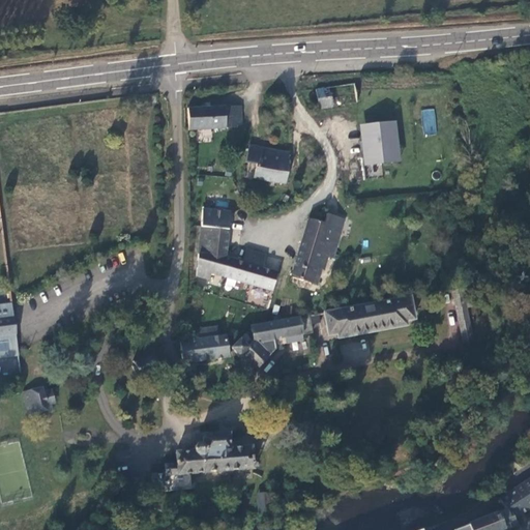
[(318,106),(332,105),(329,85),(316,87),(318,106)]
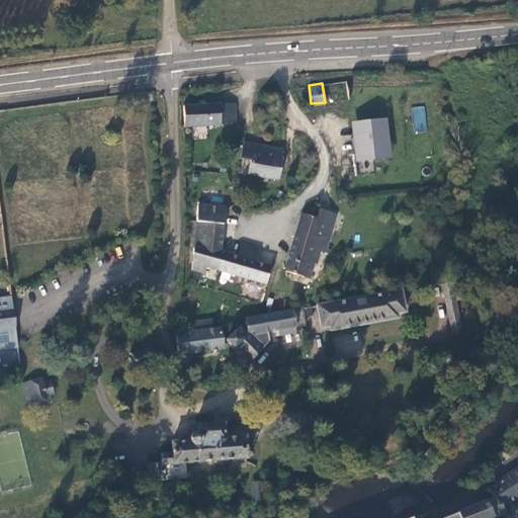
[(196,103),(183,104),(184,125),(197,124),(197,122),(206,122),(206,123),(220,122),(235,121),(234,101),(219,102),(204,103),(204,104),(196,105),(196,103)]
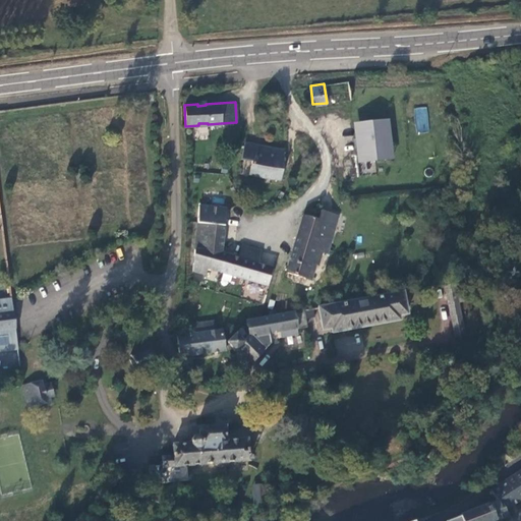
[(359,176),(361,175),(409,170),(401,102),(352,107),(359,176)]
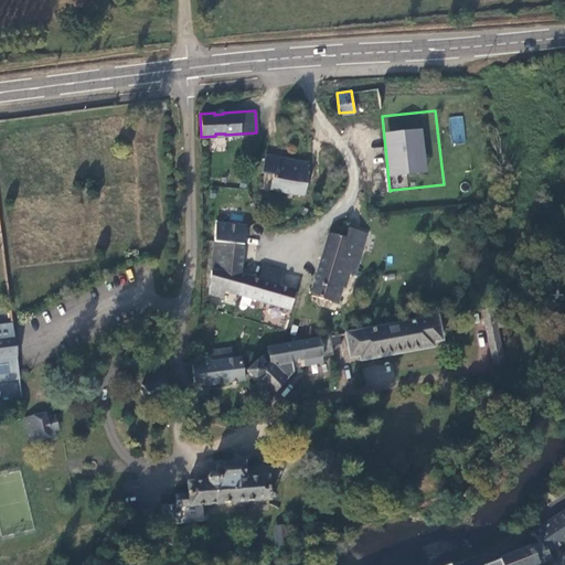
[(462,115),(449,117),(452,144),(466,142),(462,115)]
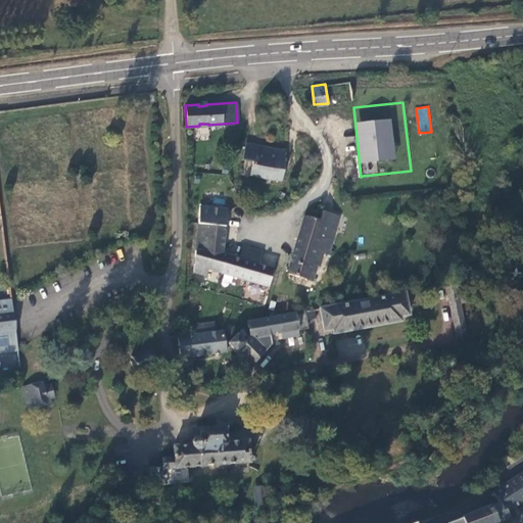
[(252,159),(249,173),(281,179),(283,164),(283,148),(244,141),(241,158),(252,159)]
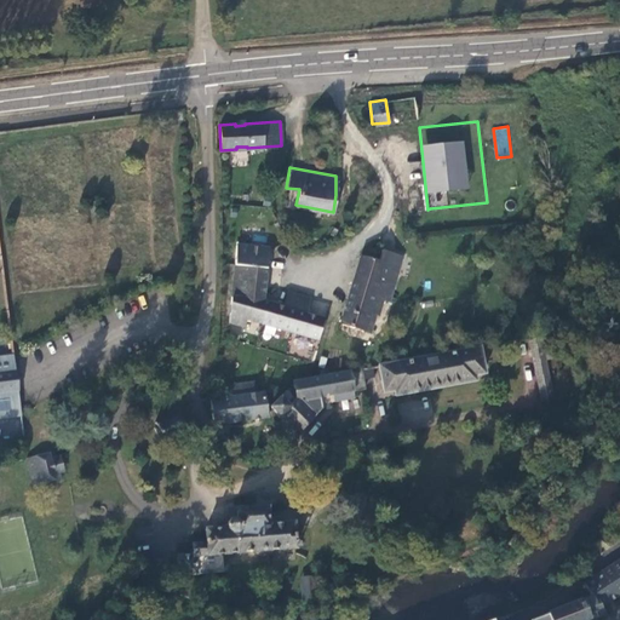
[(269,247),(237,244),(230,321),(242,325),(245,317),(316,338),(322,317),(304,313),(282,305),(262,299),(269,247)]
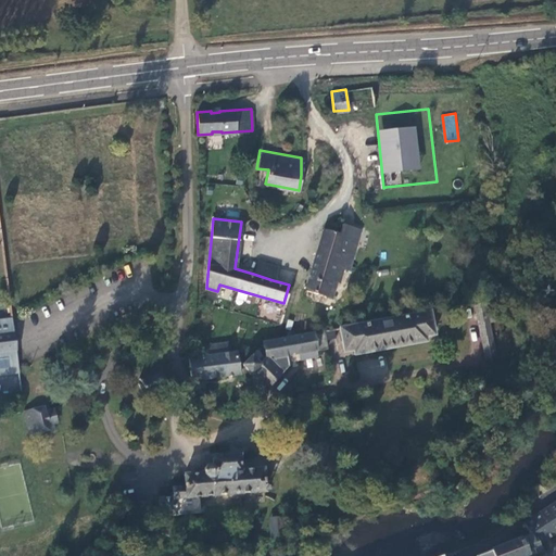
[(304,289),(325,295),(329,279),(337,281),(341,267),(348,268),(359,228),(342,223),(339,234),(323,228),(304,289)]
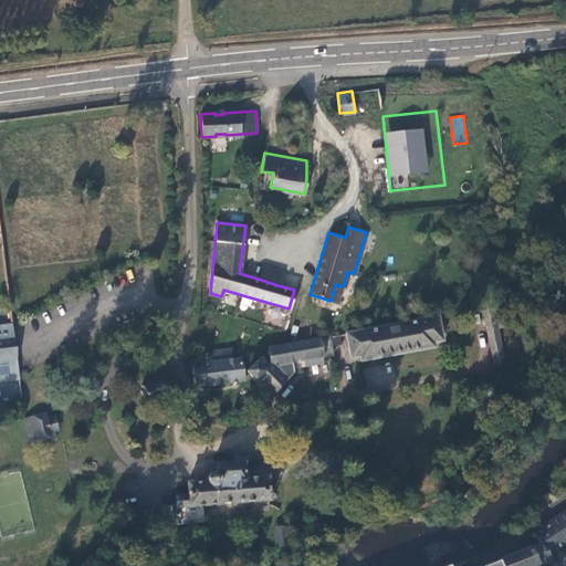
[(261,268),(258,279),(278,285),(281,274),(261,268)]
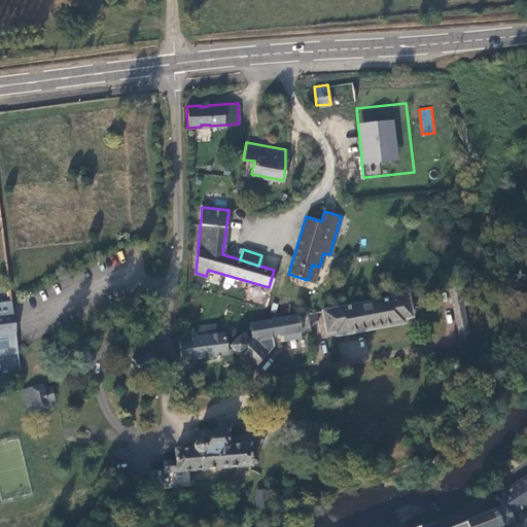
[(267,293),(206,276),(196,273),(195,286),(262,306),(267,293)]
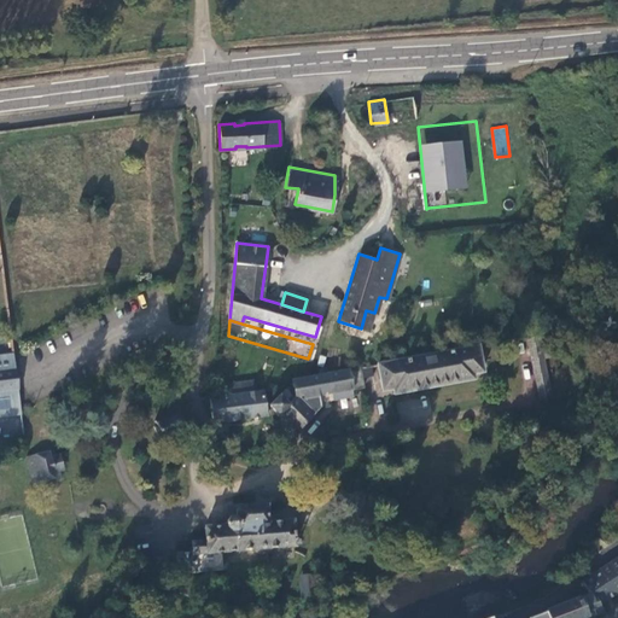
[(482,369),(478,343),(378,362),(383,389),(394,386),(394,392),(472,379),(471,372),(482,369)]
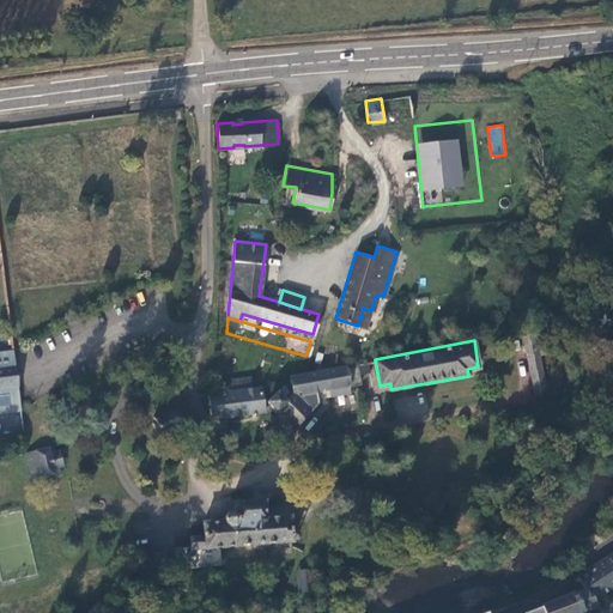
[(0,387),(18,384),(14,363),(13,363),(11,349),(0,349),(0,387)]
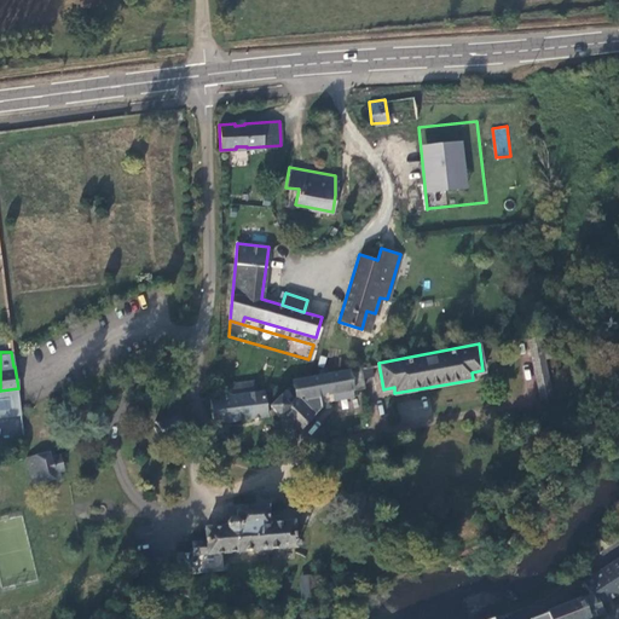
[(363,386),(359,366),(291,380),(295,397),(289,403),(278,392),(265,404),(277,416),(279,415),(294,432),(319,406),(324,406),(323,403),(333,401),(333,397),(350,394),(348,388),(363,386)]
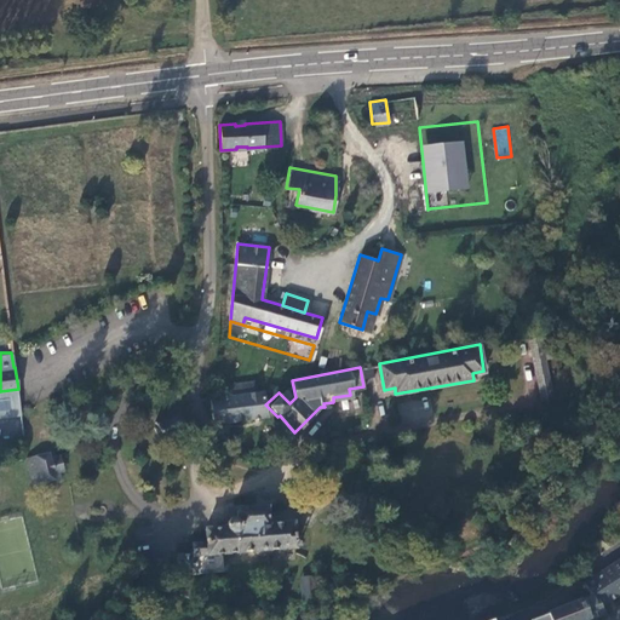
[(228,383),(229,394),(254,391),(253,380),(228,383)]
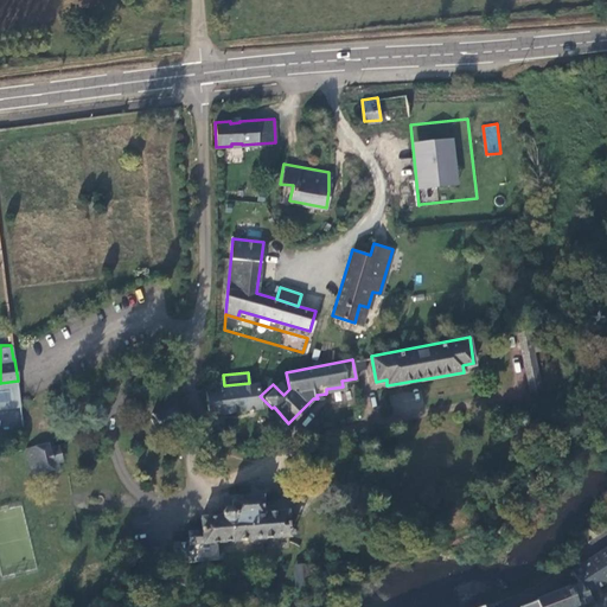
[(0,407),(20,404),(18,381),(0,383),(0,407)]
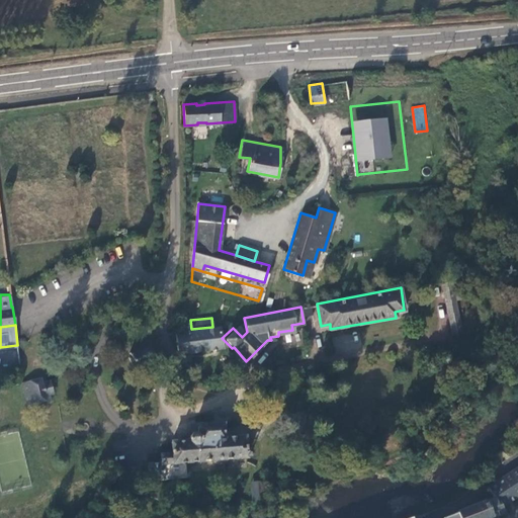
[(224,347),(222,338),(221,326),(212,327),(191,329),(176,331),(179,353),(224,347)]
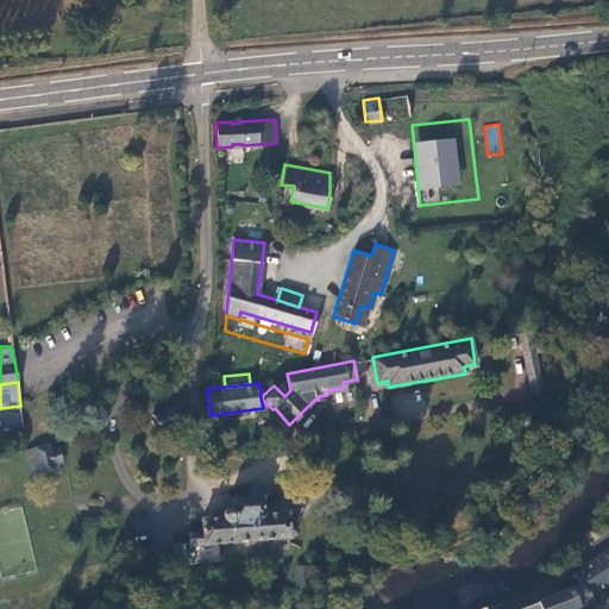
[(52,444),(27,449),(31,471),(57,465),(56,460),(61,459),(58,445),(54,446),(52,444)]
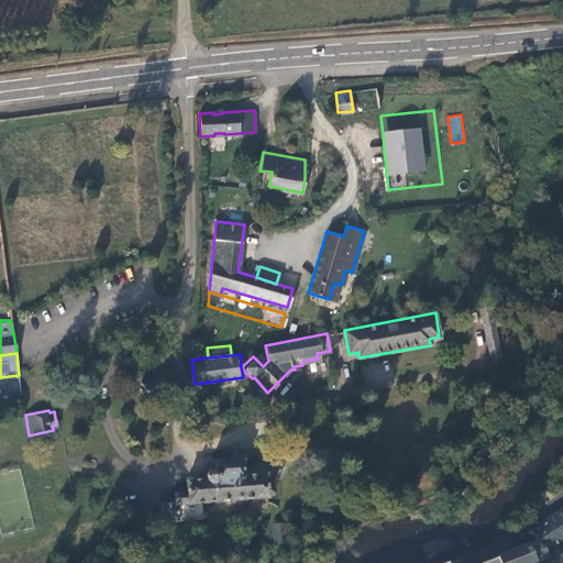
[(176,501),(161,503),(162,519),(202,516),(201,501),(266,495),(264,472),(242,474),(241,457),(216,460),(217,472),(214,470),(211,468),(208,468),(205,472),(205,476),(185,477),(186,490),(175,492),(176,501)]
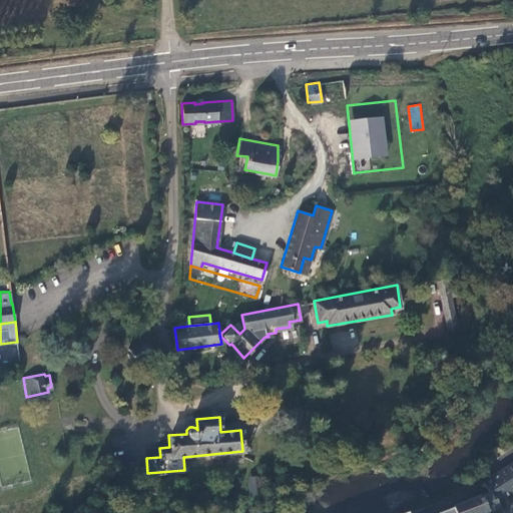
[(512,461),(482,484),(488,493),(458,505),(448,509),(444,511),(438,512),(412,512),(411,511),(408,510),(401,512),(481,512),(498,506),(497,502),(512,490),(512,461)]
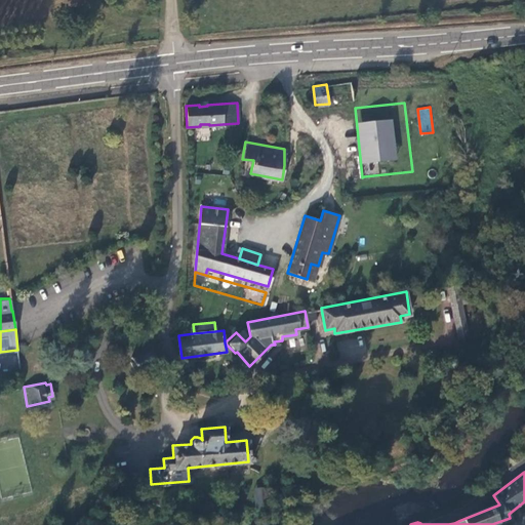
[(145,524),(140,514),(112,524),(145,524)]
